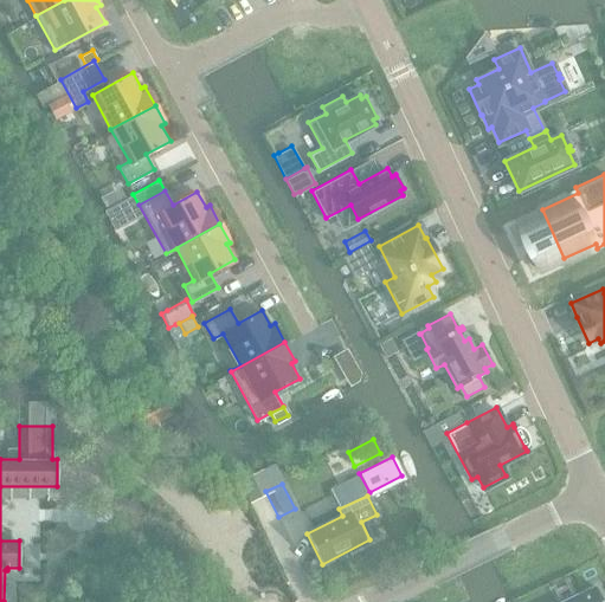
[(602,601),(594,584),(559,601),(602,601)]
